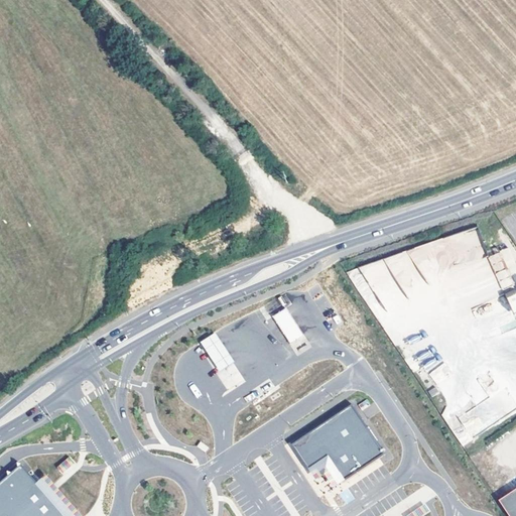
[(515,279),(507,257),(494,262),(515,316),(515,279)]
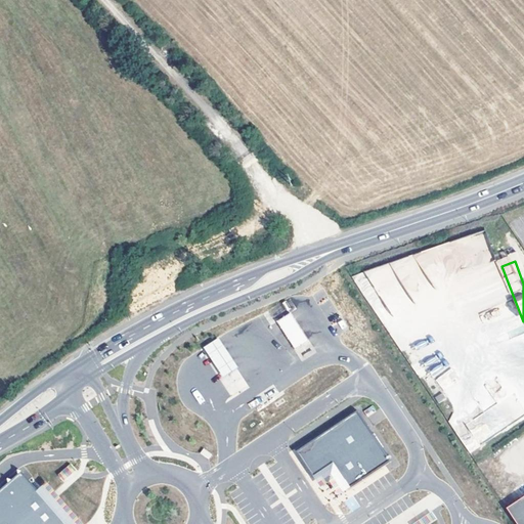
[(292,314),(278,322),(296,349),(309,340),(292,314)]
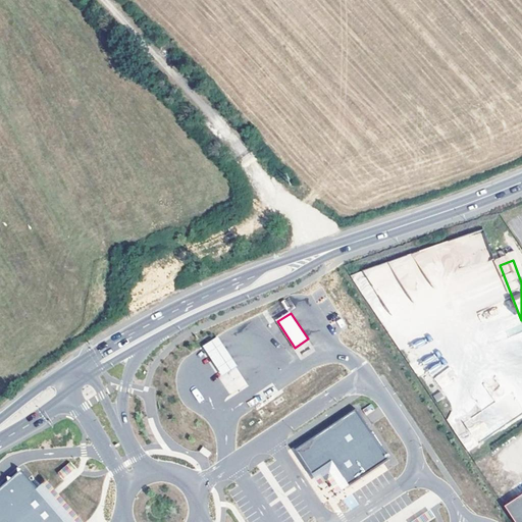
[(220,336),(205,346),(215,361),(224,375),(240,366),(230,352),(220,336)]
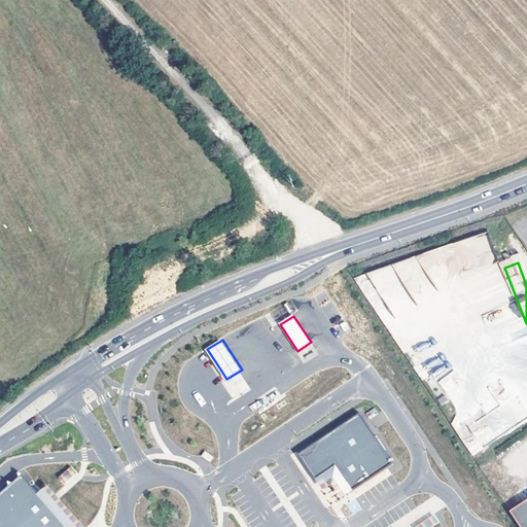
[(434,396),(440,405),(449,399),(444,390),(434,396)]
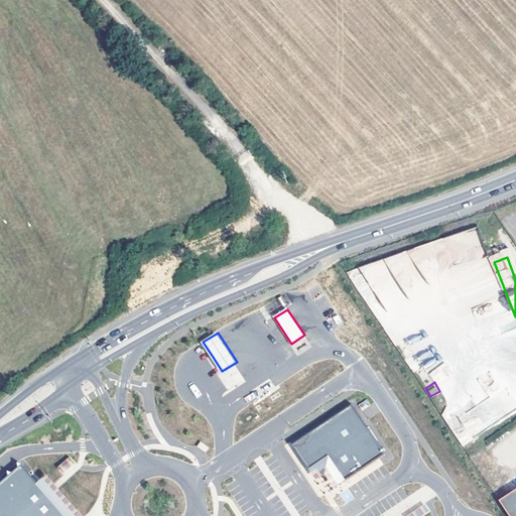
[(354,403),(293,443),(310,471),(330,458),(345,481),(387,454),(354,403)]
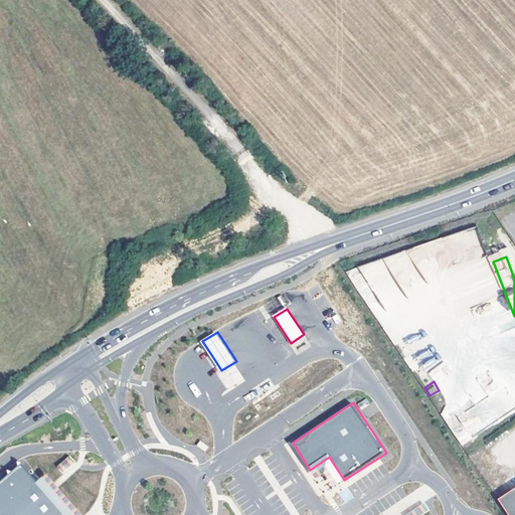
[(202,441),(198,445),(206,450),(209,446),(202,441)]
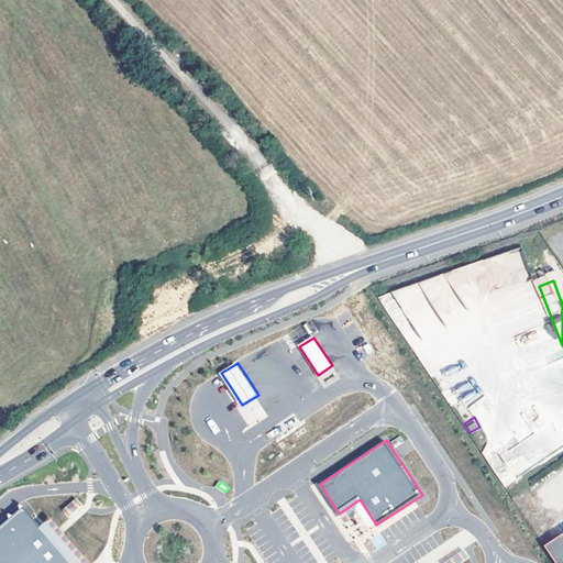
[(77,497),(65,509),(70,516),(84,504),(77,497)]
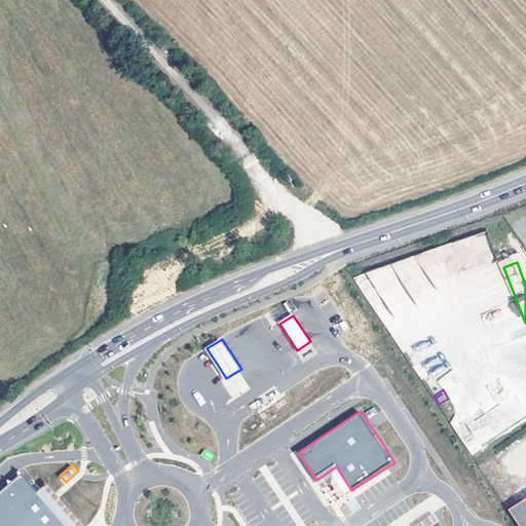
[(30,466),(22,474),(68,525),(79,525),(81,525),(30,466)]
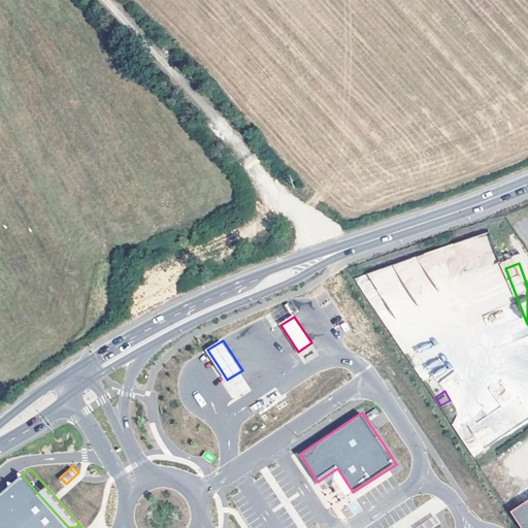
[(337,468),(318,482),(324,490),(332,484),(342,499),(353,492),(337,468)]
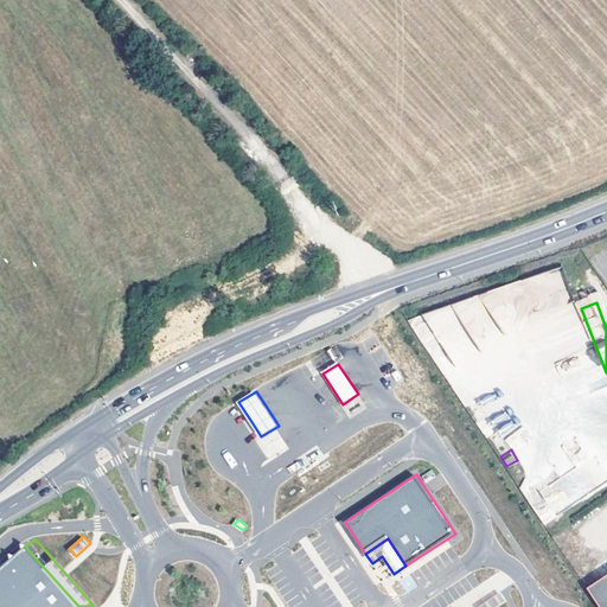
[(0,606),(78,606),(25,547),(0,568),(0,606)]
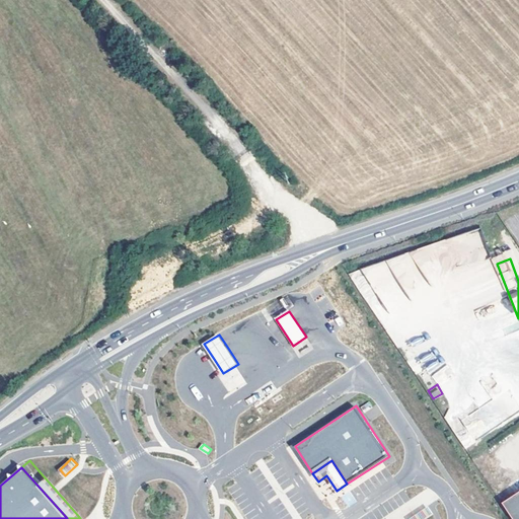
[(518,518),(518,494),(504,505),(512,518),(518,518)]
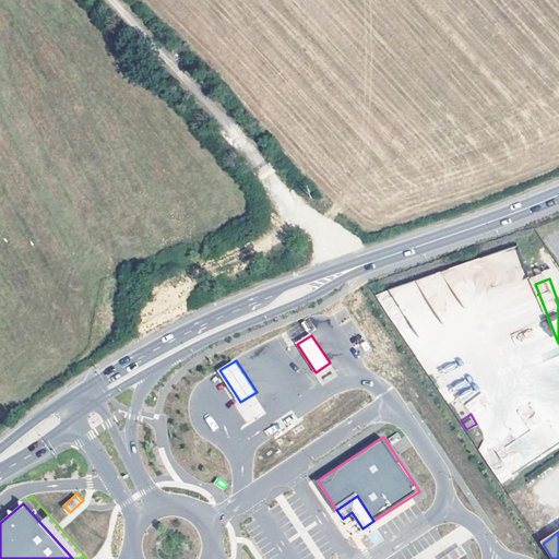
[(461,546),(440,558),(456,558),(465,554),(461,546)]
